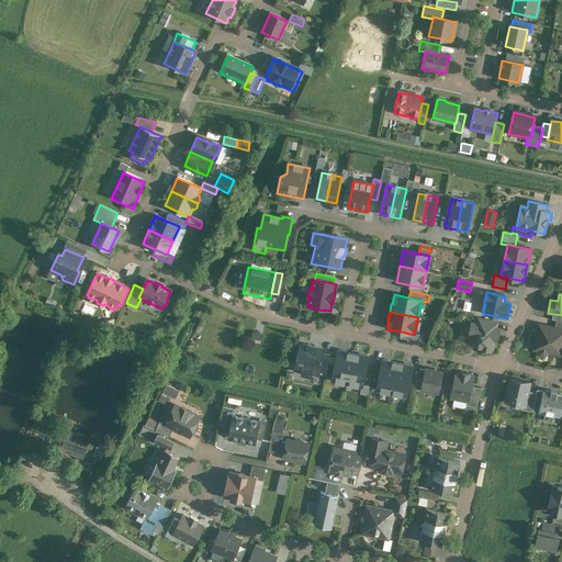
[(497,324),(478,319),(476,326),(496,329),(497,324)]
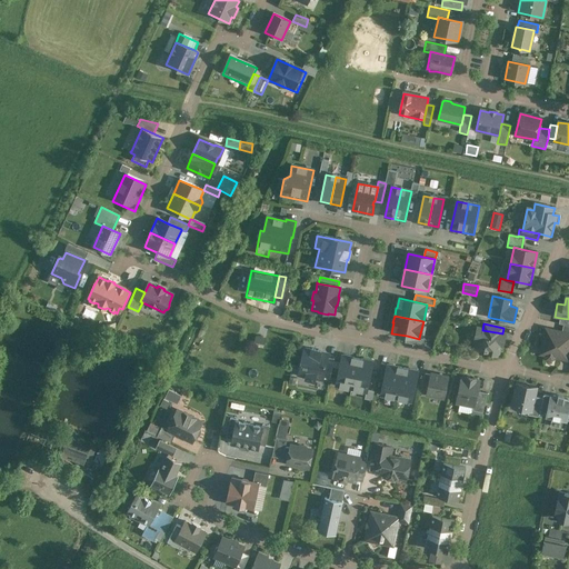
[(482,330),(477,329),(475,340),(478,341),(476,349),(487,351),(486,353),(498,356),(500,341),(503,341),(505,335),(502,333),(482,330)]
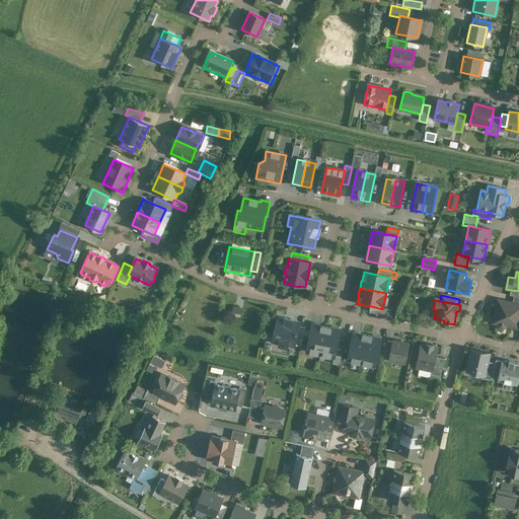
[(518,304),(512,303),(498,300),(493,323),(498,324),(498,325),(499,327),(503,328),(505,327),(506,326),(512,327),(513,324),(518,325),(518,323),(518,304)]
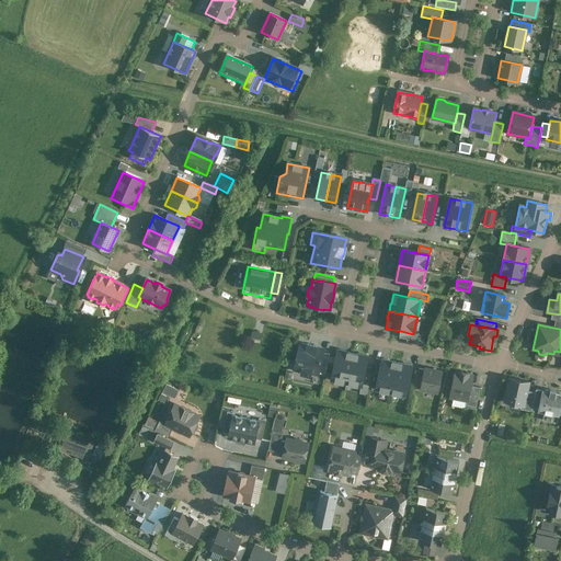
[(413,334),(401,331),(399,338),(419,342),(420,335),(413,333),(413,334)]
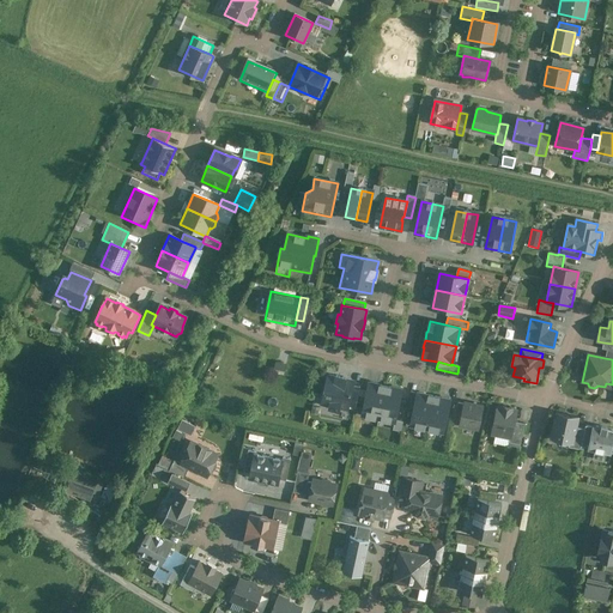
[(356,382),(327,376),(320,407),(349,413),(353,390),(356,382)]
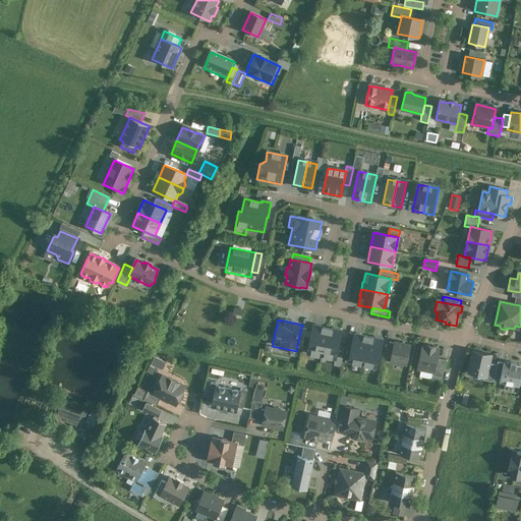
[(322,356),(328,329),(313,326),(307,353),(322,356)]
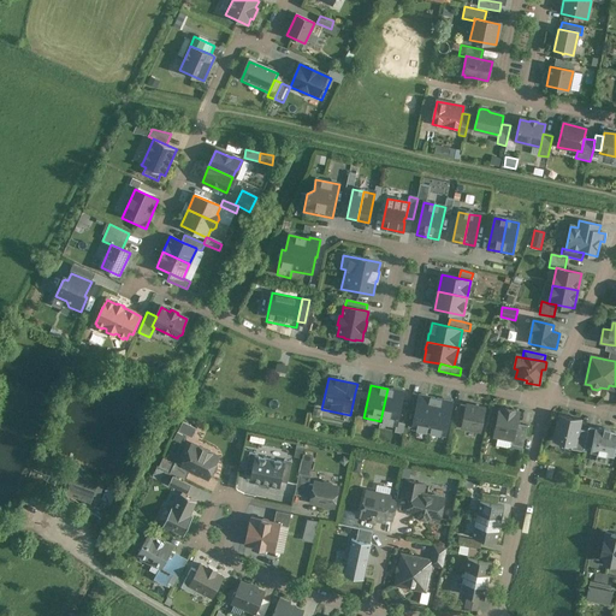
[(396,425),(404,392),(388,389),(380,421),(396,425)]
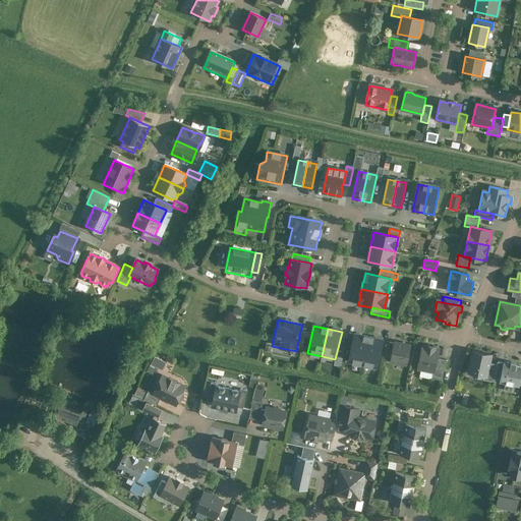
[(306,333),(300,332),(296,351),(302,352),(306,333)]
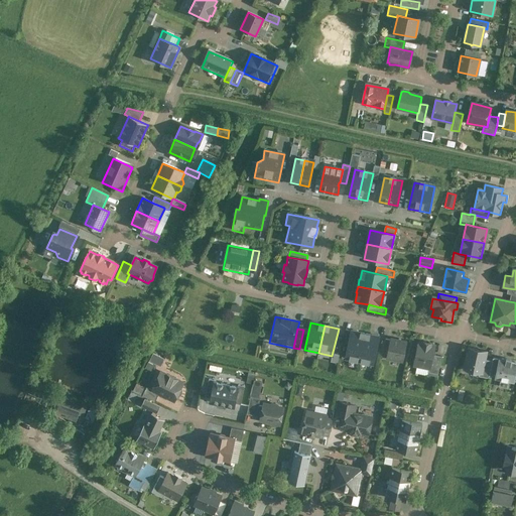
[(351,331),(344,359),(375,367),(382,339),(351,331)]
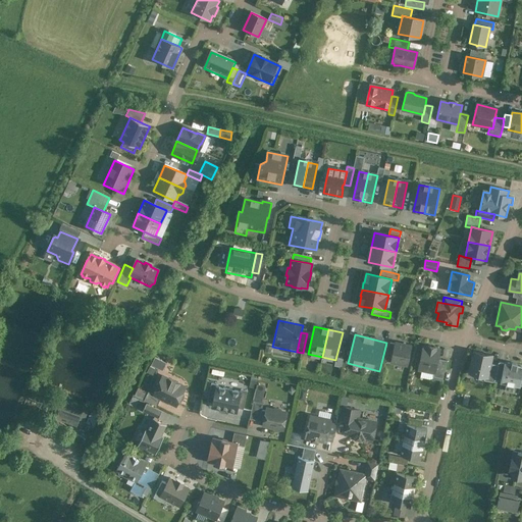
[(395,345),(388,344),(385,361),(392,363),(395,345)]
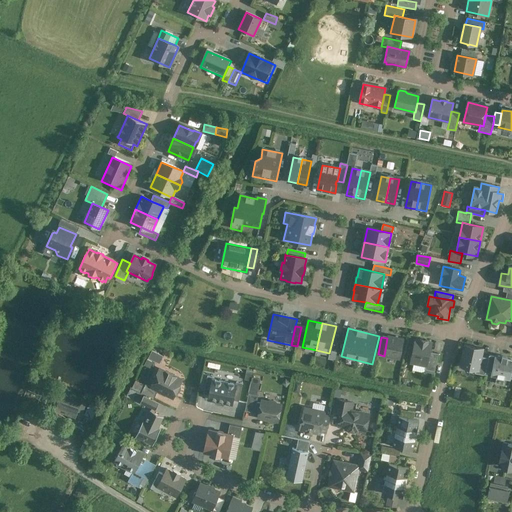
[(403,340),(388,337),(387,338),(384,356),(399,359),(403,340)]
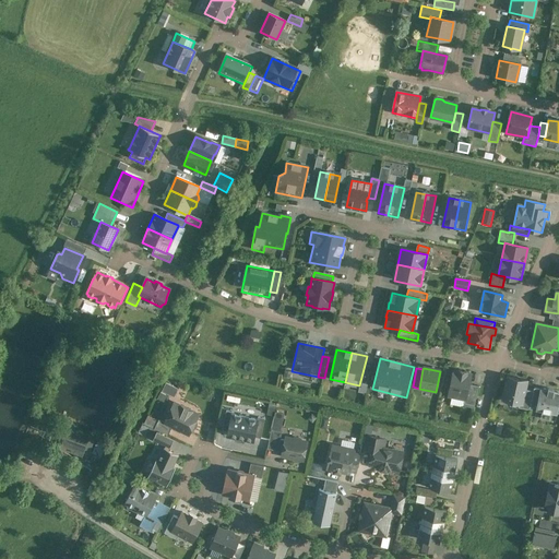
[(458,372),(454,371),(449,394),(451,397),(464,400),(465,401),(468,384),(471,375),(466,373),(466,372),(459,371),(458,372)]
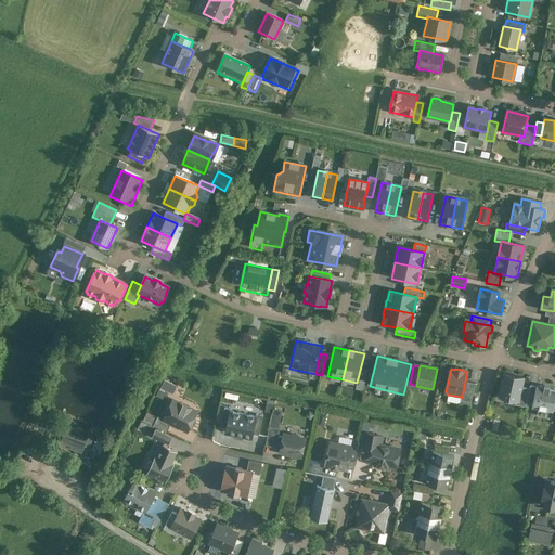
[(524,378),(503,374),(499,398),(516,401),(519,402),(521,387),(524,378)]
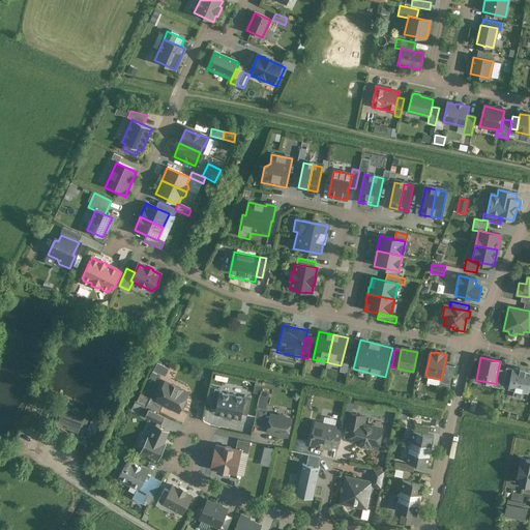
[(157,362),(153,371),(165,377),(169,369),(157,362)]
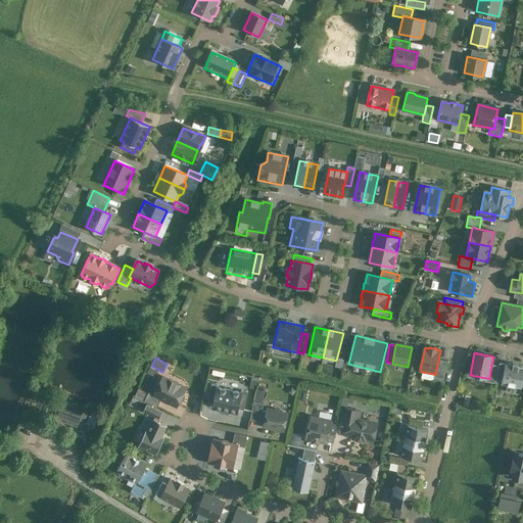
[(447,362),(438,360),(435,375),(434,374),(434,378),(443,380),(447,362)]
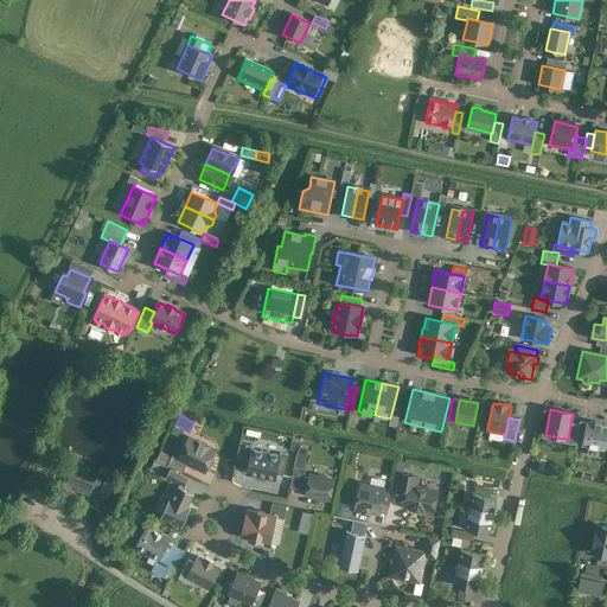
[(587,423),(580,422),(579,426),(575,442),(582,445),(587,423)]
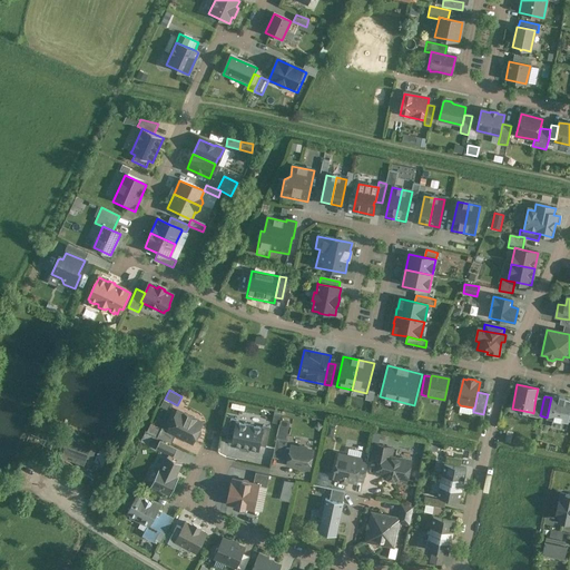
[(559,399),(551,396),(551,397),(547,418),(547,420),(552,421),(552,423),(561,424),(561,423),(568,424),(569,413),(569,400),(566,400),(566,397),(559,396),(559,399)]
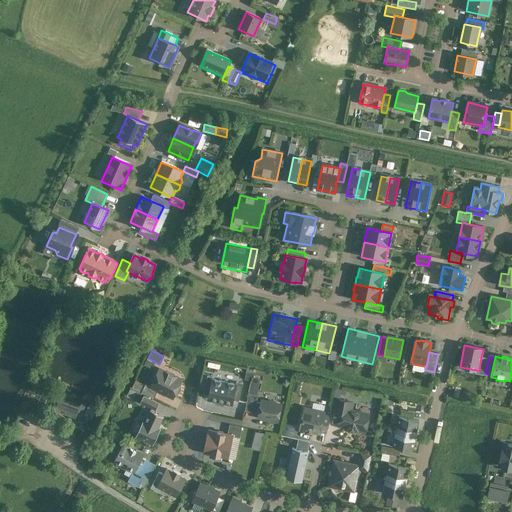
[(488,359),(481,357),(479,371),(476,370),(475,374),(485,376),(485,373),(488,359)]
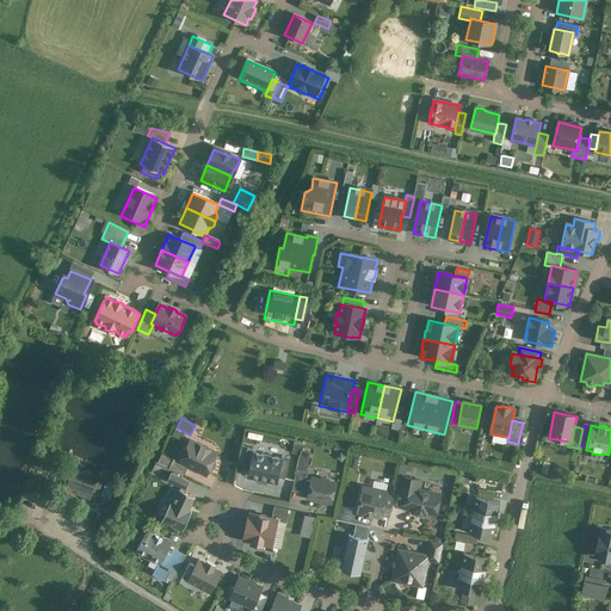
[(197,446),(190,442),(180,462),(179,462),(187,467),(207,475),(208,473),(211,470),(214,468),(215,466),(216,462),(215,458),(215,457),(208,454),(209,450),(198,444),(197,446)]
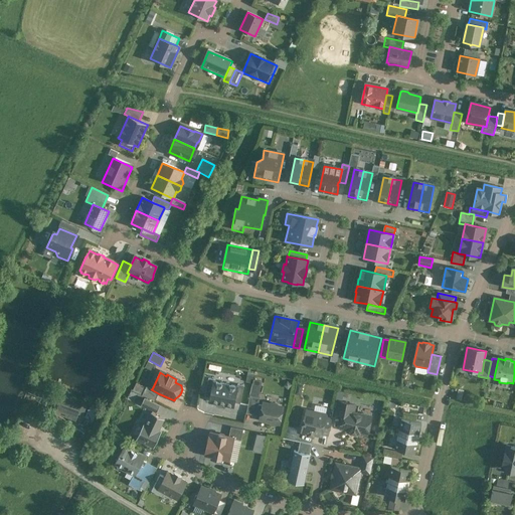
[(215,380),(208,378),(204,396),(210,397),(209,401),(233,406),(234,402),(237,386),(215,382),(215,380)]
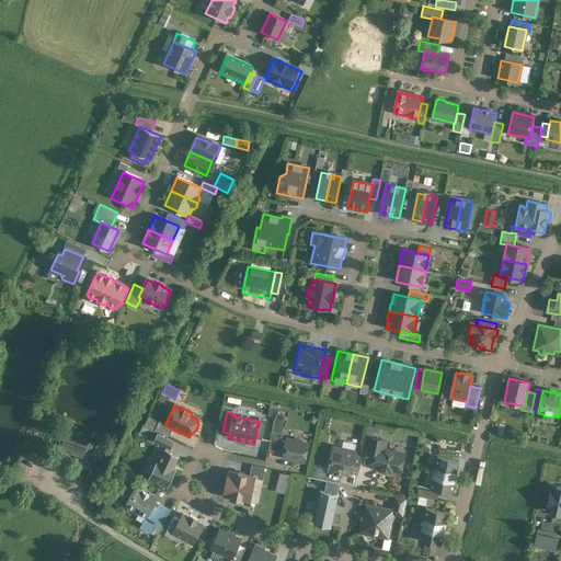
[(266,420),(259,419),(259,421),(255,438),(262,441),(266,420)]
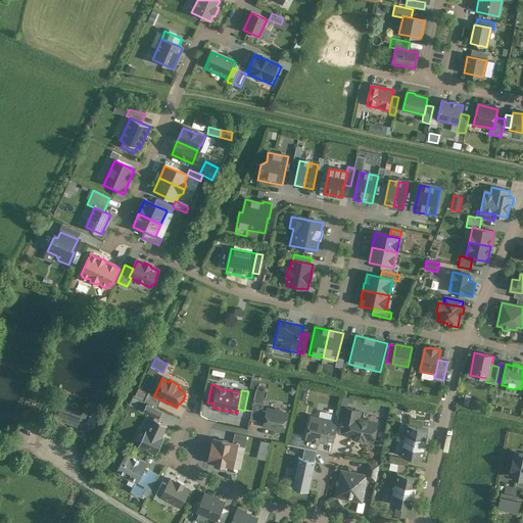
[(154,395),(148,392),(144,401),(157,408),(160,399),(153,395),(154,395)]
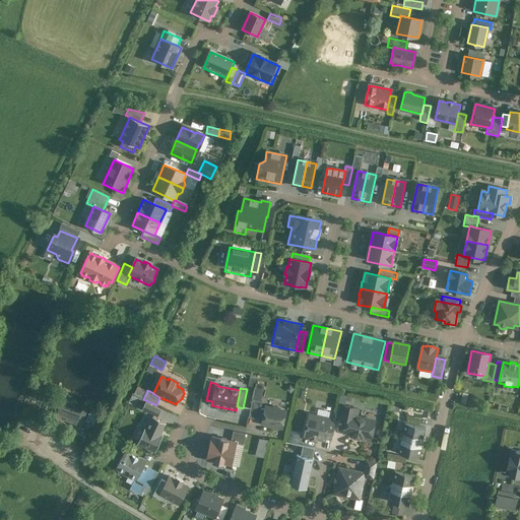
[(83,405),(64,398),(57,416),(76,424),(83,405)]
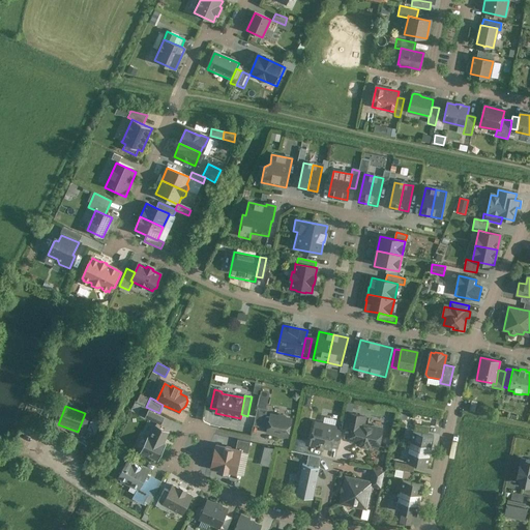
[(267,410),(257,408),(254,425),(263,428),(264,427),(266,416),(267,410)]
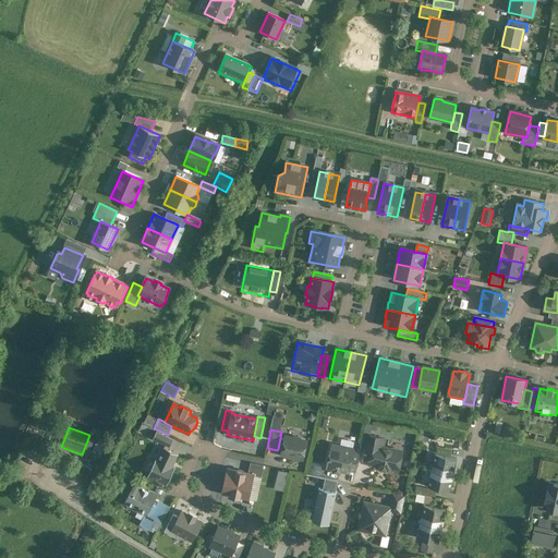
[(173,440),(156,432),(153,439),(170,447),(173,440)]
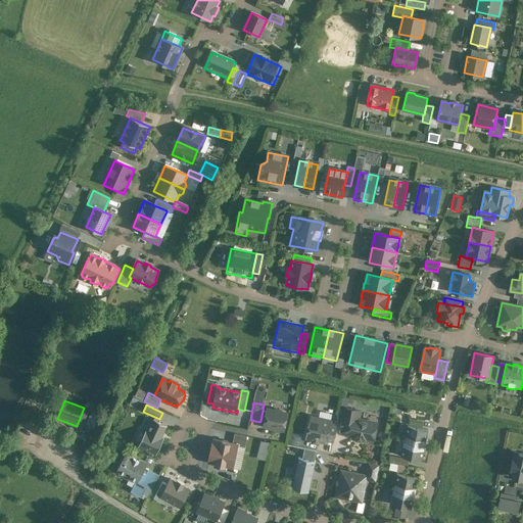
[(351,410),(343,408),(341,421),(348,422),(351,410)]
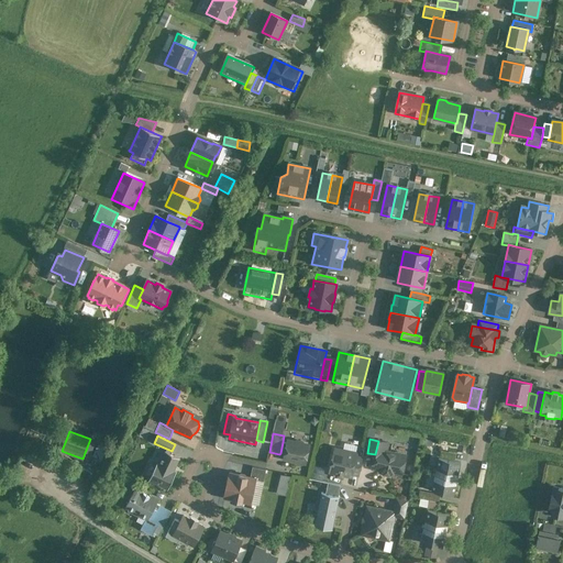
[(295,443),(287,441),(287,443),(283,442),(280,453),(285,454),(284,459),(296,461),(298,463),(302,464),(305,463),(306,463),(309,445),(302,444),(301,442),(297,441),(295,443)]
